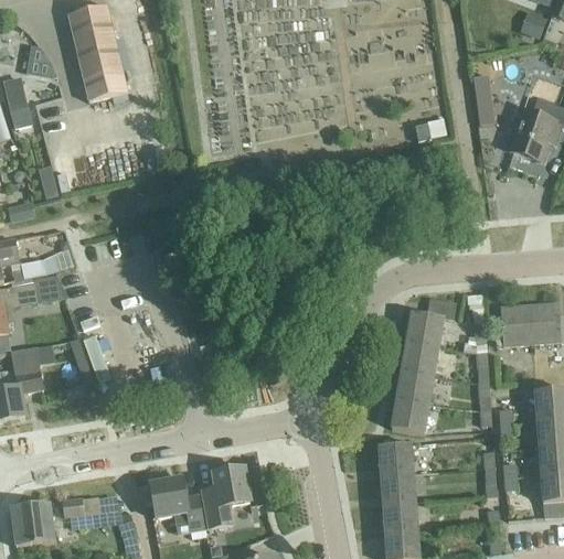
[(556,0),(551,15),(563,21),(563,19),(563,0),(556,0)]
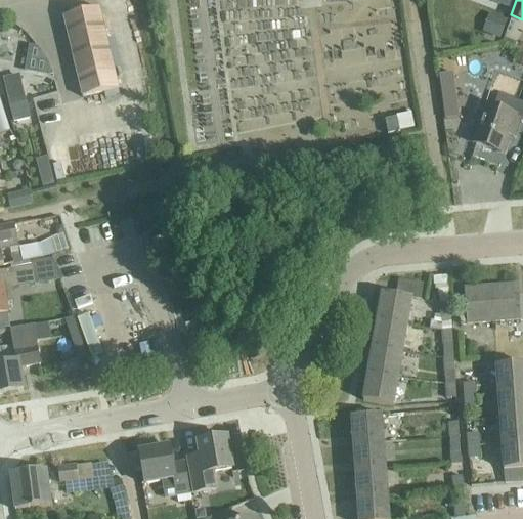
[(118,85),(113,66),(98,6),(62,14),(77,75),(82,93),(118,85)]
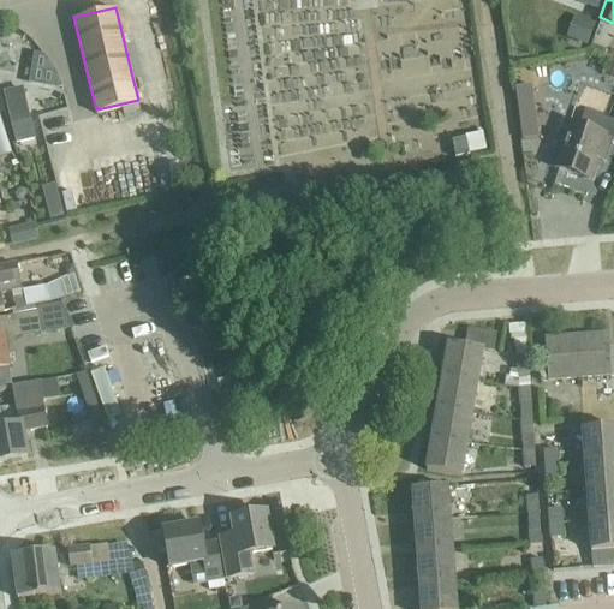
[(571,36),(585,42),(594,21),(578,15),(571,36)]
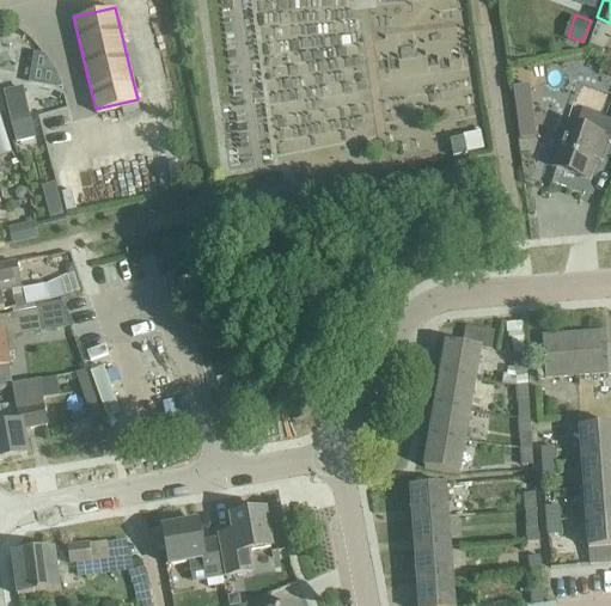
[(1,89),(8,120),(26,115),(19,84),(1,89)]
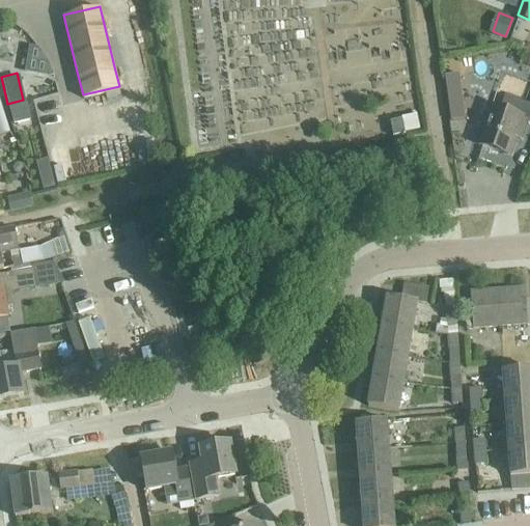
[(45,111),(72,97),(65,85),(38,99),(45,111)]
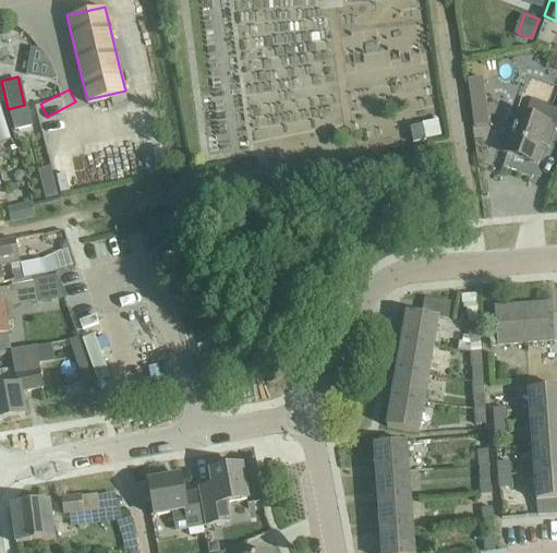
[(484,96),(470,98),(473,123),(487,121),(484,96)]
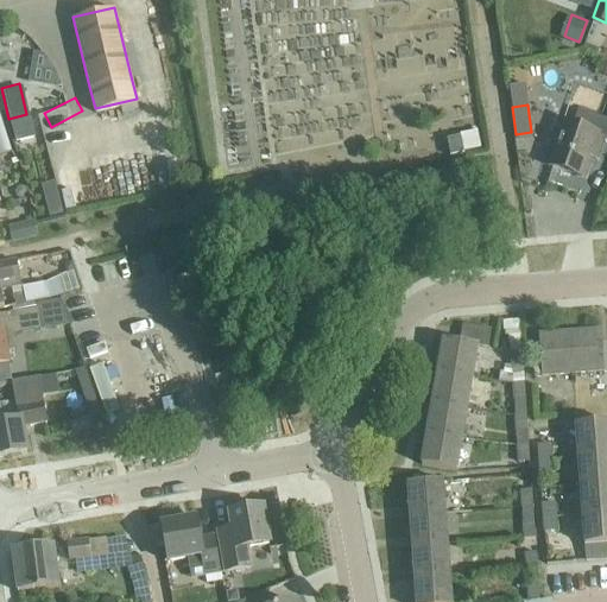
[(562,119),(547,163),(582,175),(593,146),(599,149),(604,134),(606,134),(606,116),(579,107),(573,122),(562,119)]
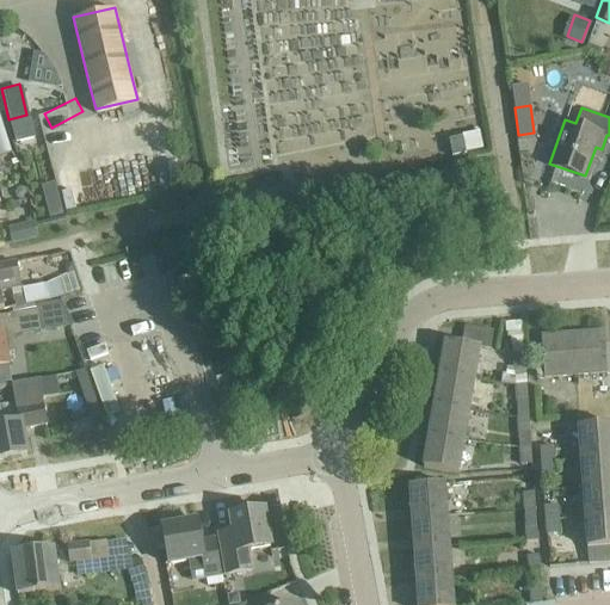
[(0,150),(10,148),(0,119),(0,150)]
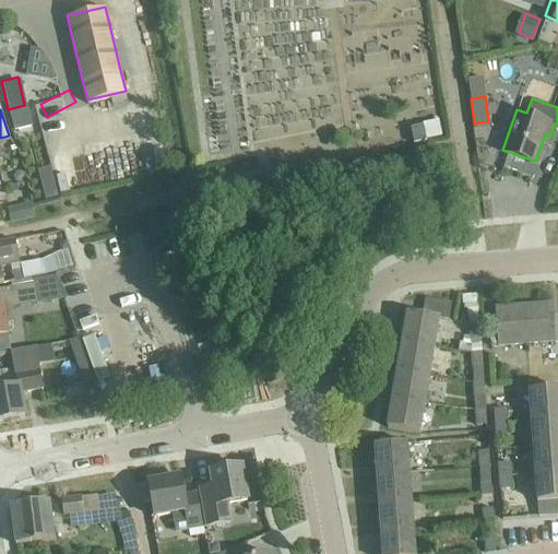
[(423,121),(410,124),(413,140),(426,137),(426,136),(440,133),(437,119),(437,118),(423,121)]
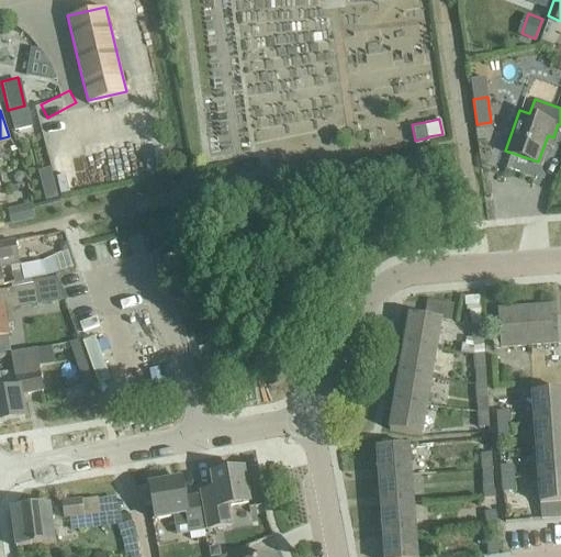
[(49,165),(37,168),(45,197),(57,193),(49,165)]
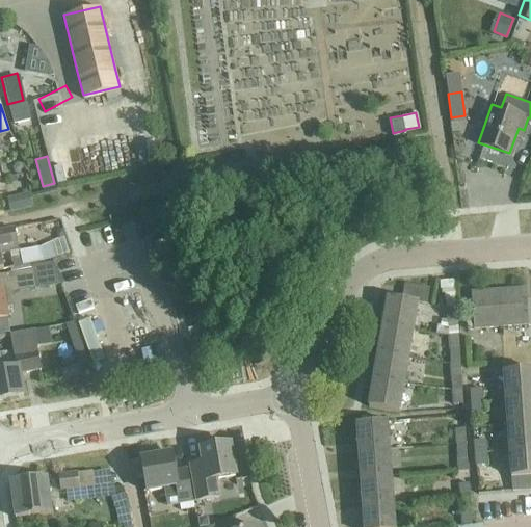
[(14,160),(11,164),(12,168),(16,170),(20,169),(22,166),(21,162),(18,160),(14,160)]
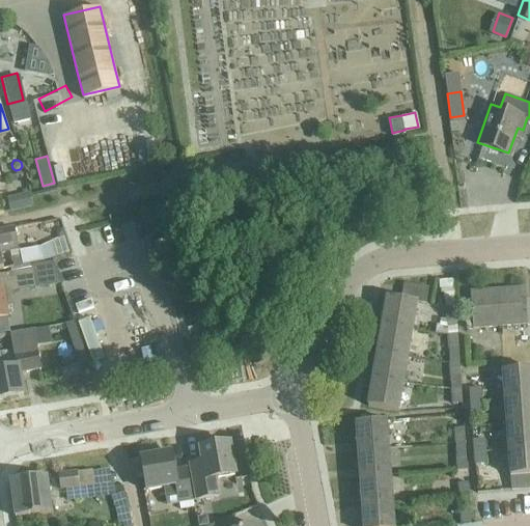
[(30,203),(29,195),(28,191),(17,194),(20,205),(25,204),(30,203)]
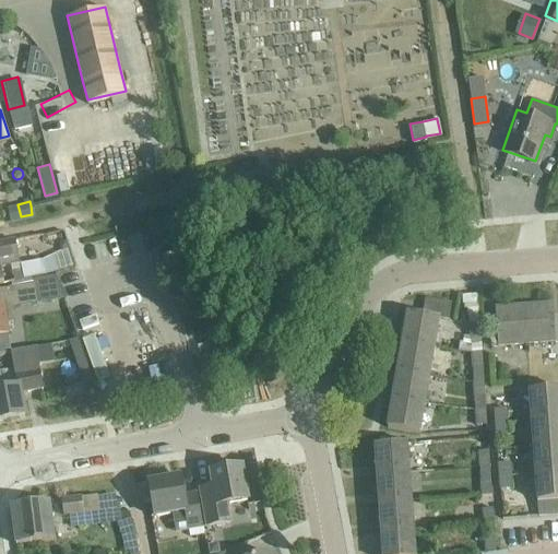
[(14,237),(0,240),(0,280),(2,280),(0,269),(11,267),(13,278),(46,272),(40,257),(19,261),(14,237)]
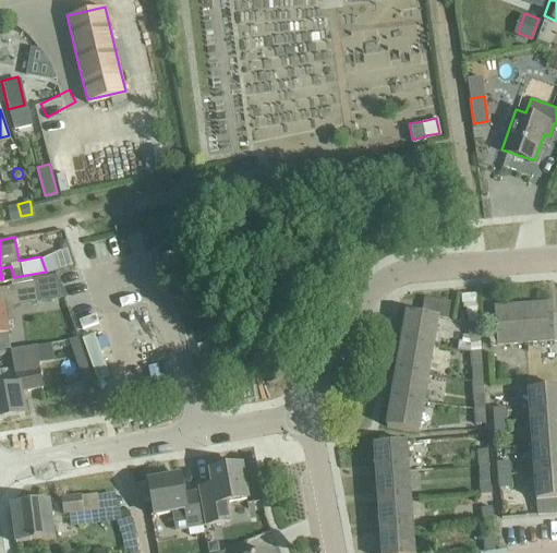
[(180,245),(166,250),(167,254),(168,257),(169,261),(183,256),(180,245)]
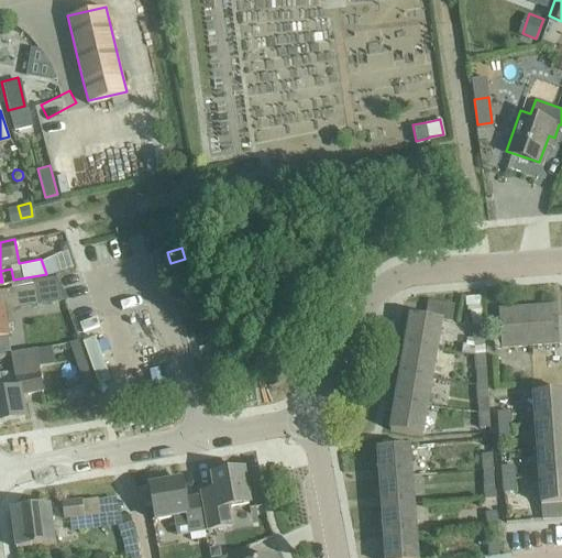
[(56,275),(32,279),(33,284),(35,303),(64,298),(56,275)]
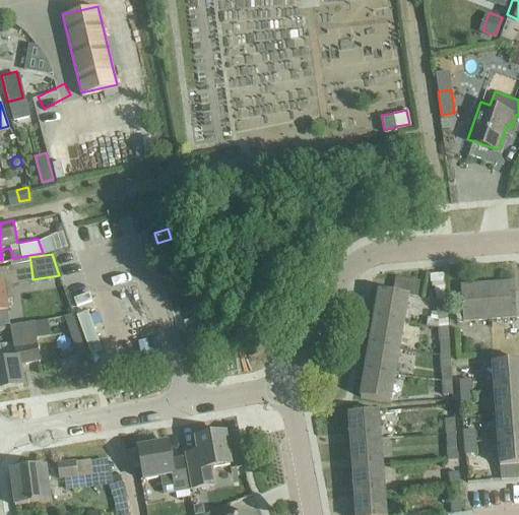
[(33,279),(30,262),(0,266),(0,309),(7,308),(5,297),(11,296),(10,282),(33,279)]
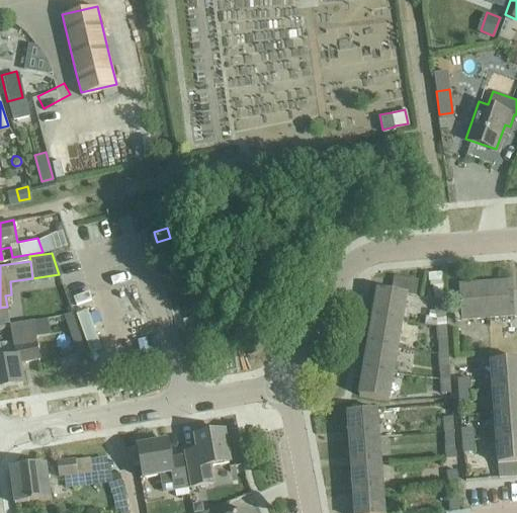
[(445,292),(446,268),(427,267),(425,290),(445,292)]
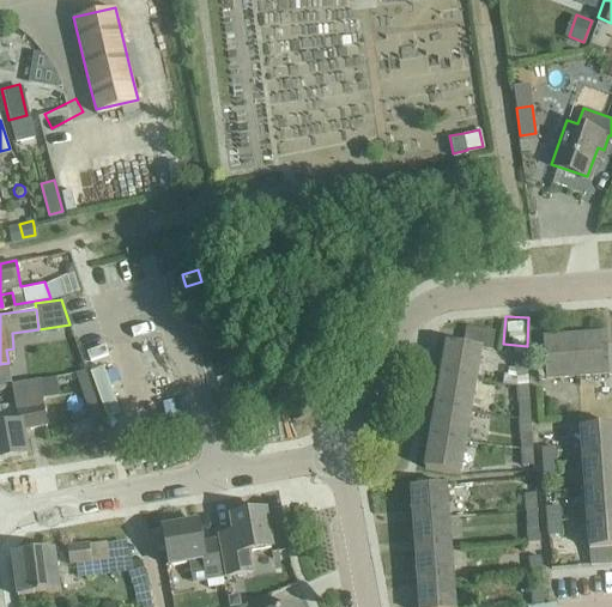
[(490,340),(492,325),(471,322),(470,338),(490,340)]
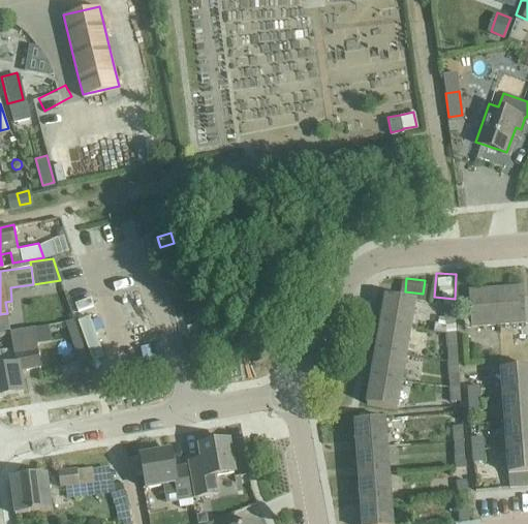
[(495,286),(498,322),(527,319),(527,294),(523,295),(522,284),(495,286)]
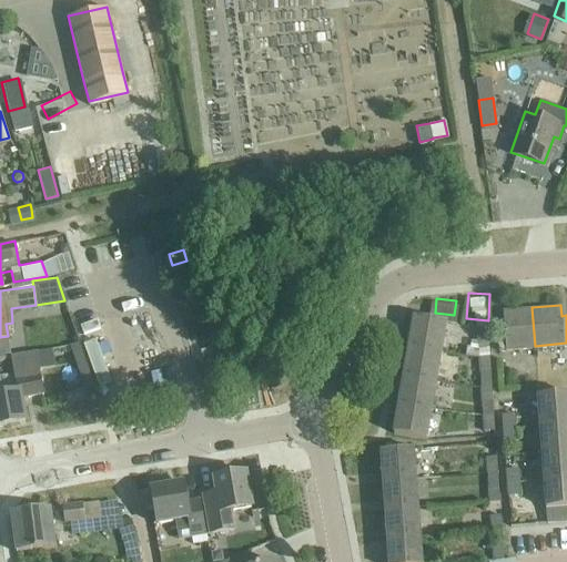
[(535,346),(532,307),(503,309),(504,322),(496,322),(498,349),(535,346)]
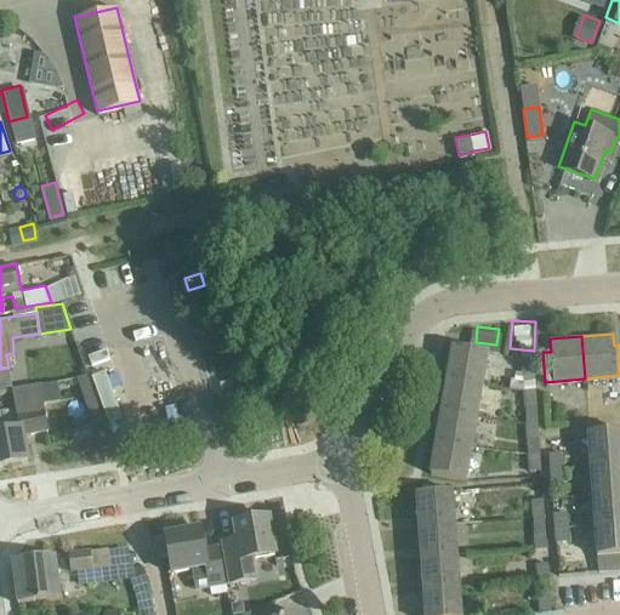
[(453,343),(447,375),(482,381),(488,349),(453,343)]
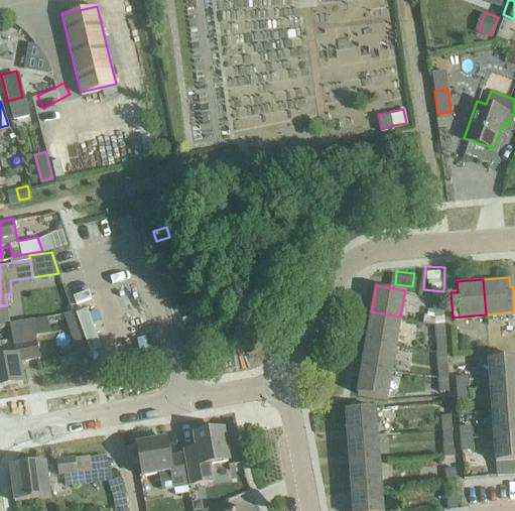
[(440,294),(430,295),(432,309),(442,308),(441,294),(440,294)]
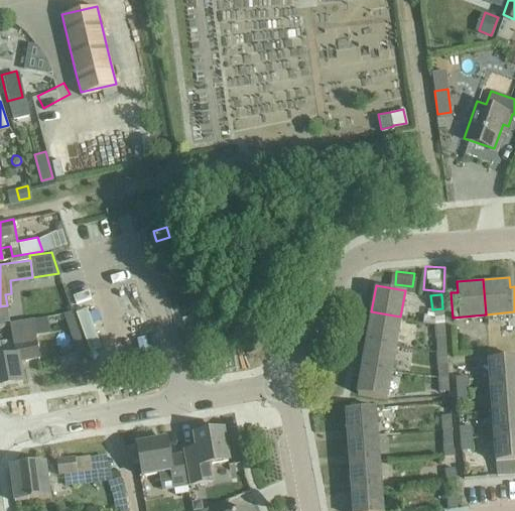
[(72,309),(63,312),(71,332),(79,330),(72,309)]
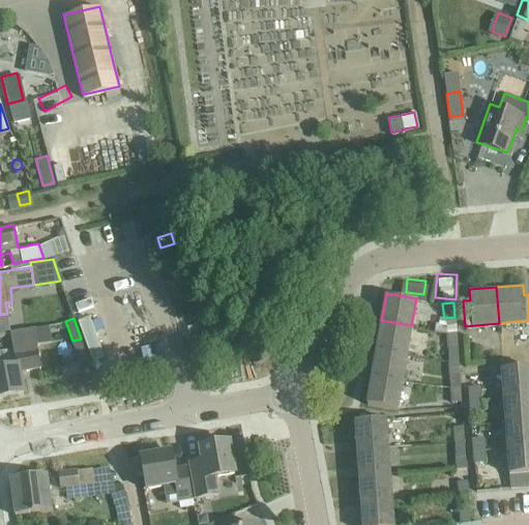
[(411,325),(381,320),(377,347),(407,352),(411,325)]
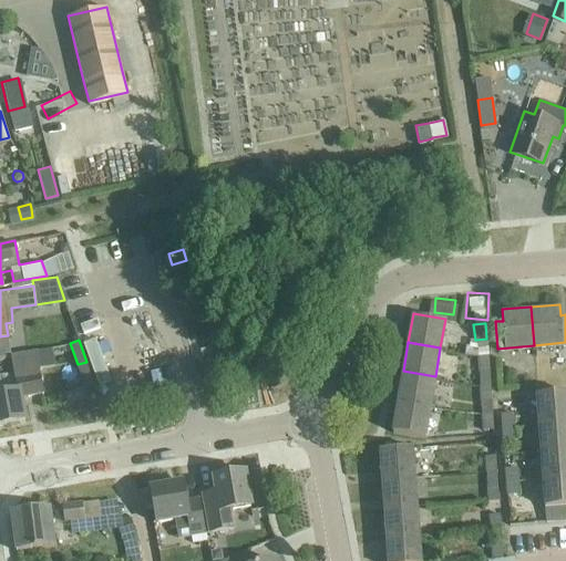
[(206,345),(199,347),(202,356),(212,353),(209,344),(206,345)]
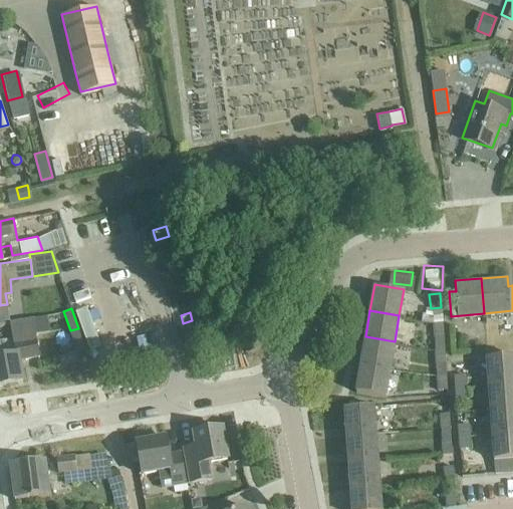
[(0,384),(22,380),(18,357),(37,354),(31,315),(10,318),(12,336),(1,337),(4,354),(0,354),(0,384)]
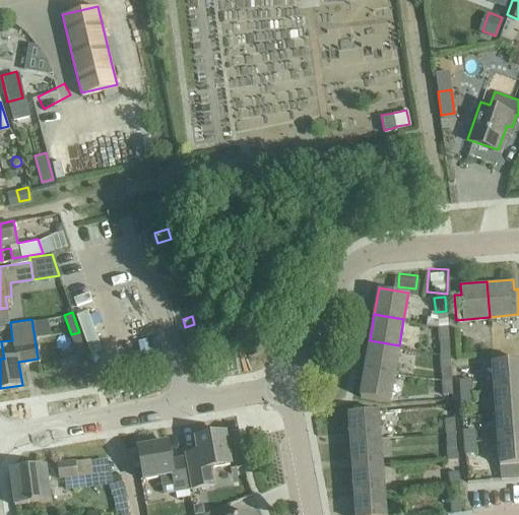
[(447,325),(437,326),(438,339),(448,339),(447,325)]
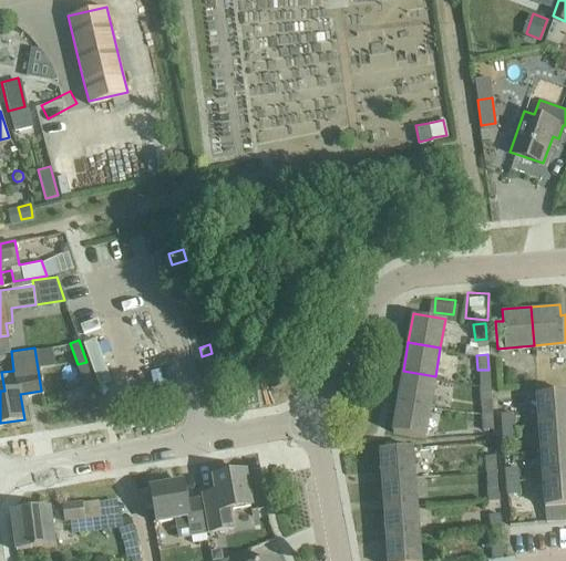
[(435,376),(403,371),(398,400),(430,405),(435,376)]
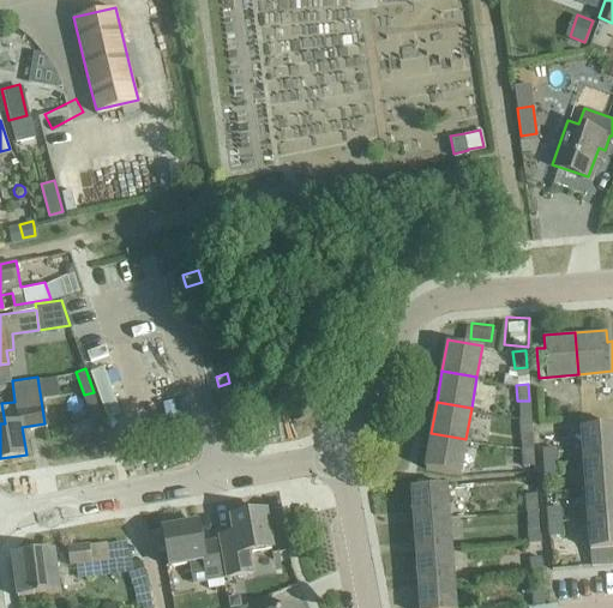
[(101,414),(92,417),(100,441),(109,439),(101,414)]
